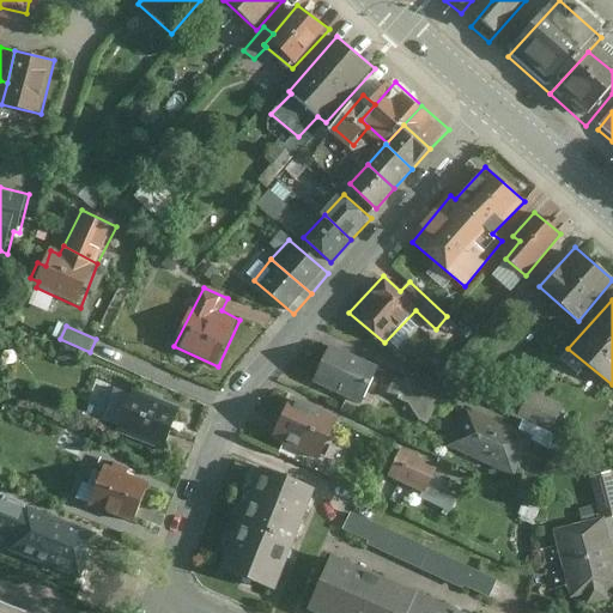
[(328,346),(310,382),(360,405),(377,368),(328,346)]
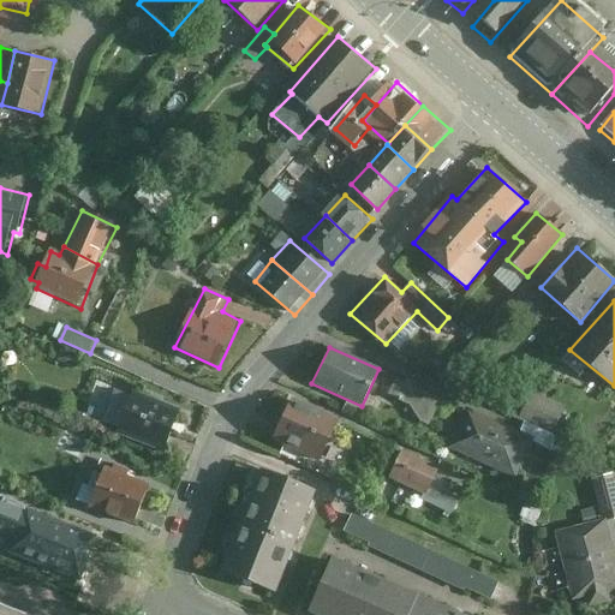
[(441,400),(395,378),(387,396),(410,406),(421,423),(430,427),(441,400)]
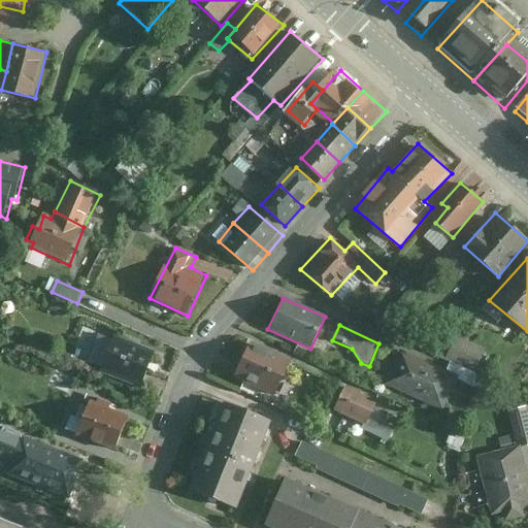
[(144,389),(159,352),(117,334),(116,339),(102,333),(90,364),(103,369),(102,371),(144,389)]
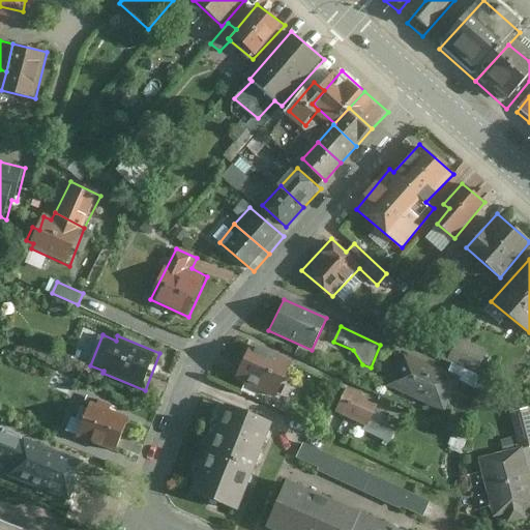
[(489,352),(458,337),(447,360),(477,374),(489,352)]
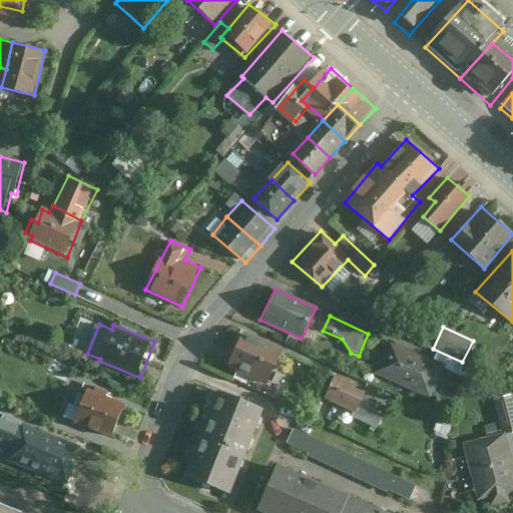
[(283,352),(242,333),(225,368),(266,385),(283,352)]
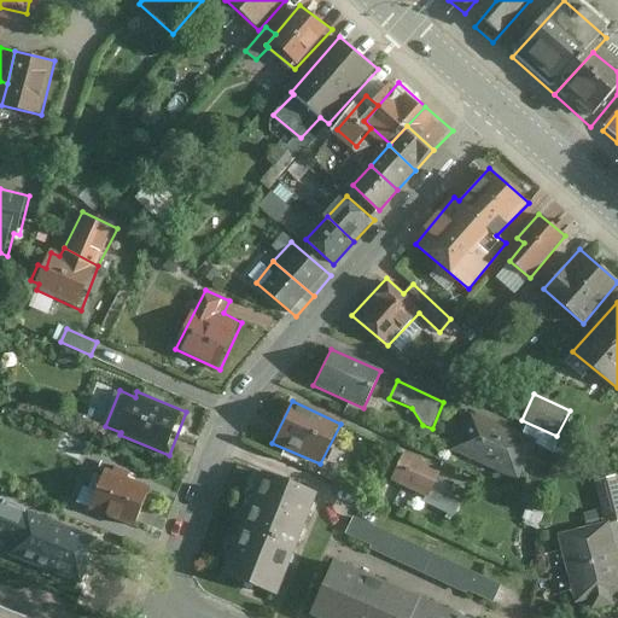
[(523,433),(468,409),(450,450),(518,482),(536,444),(537,439),(523,433)]
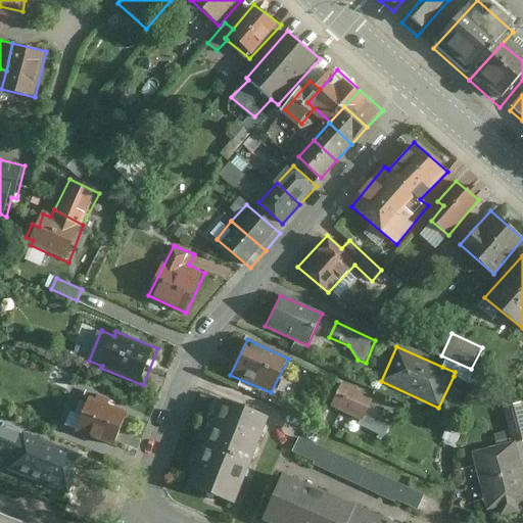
[(445,359),(442,367),(455,372),(454,376),(470,383),(472,371),(445,359)]
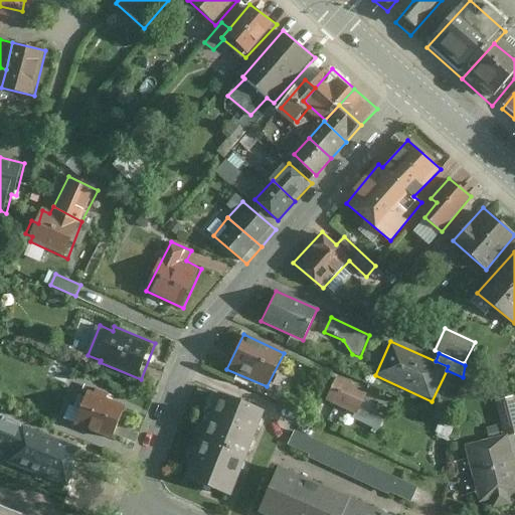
[(368,391),(336,377),(325,401),(357,415),(368,391)]
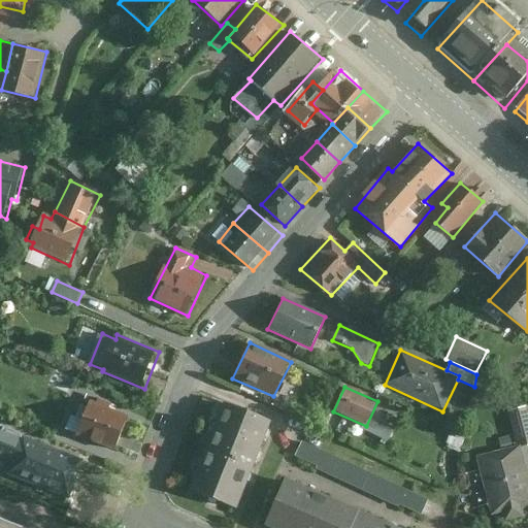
[(99,404),(92,401),(77,436),(118,452),(132,417),(112,408),(113,404),(101,399),(99,404)]
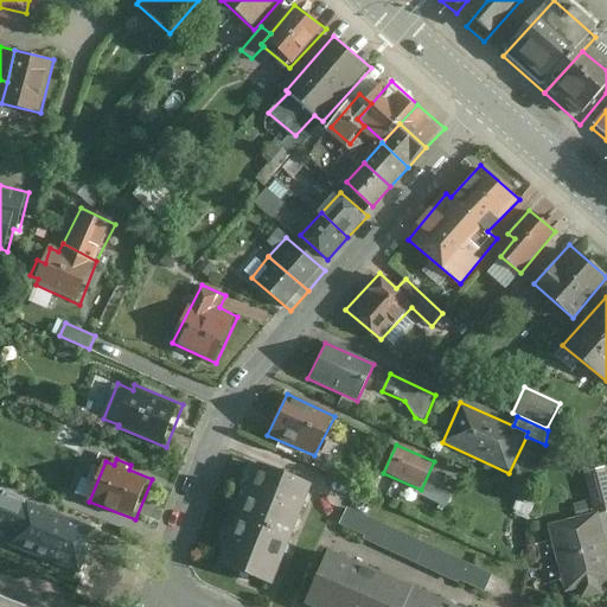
[(254,465),(241,497),(296,515),(308,485),(254,465)]
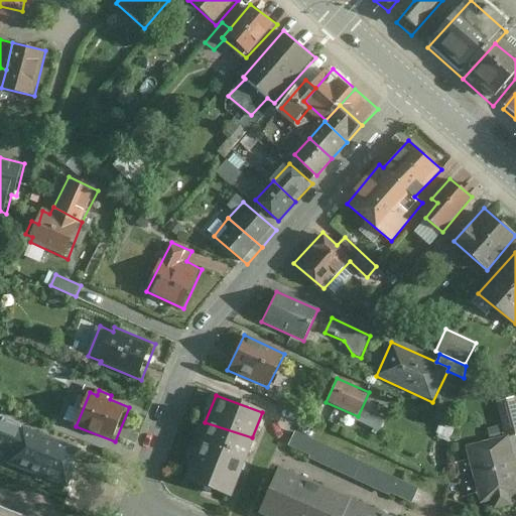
[(504,433),(464,442),(478,509),(515,500),(515,440),(515,397),(497,402),(504,433)]
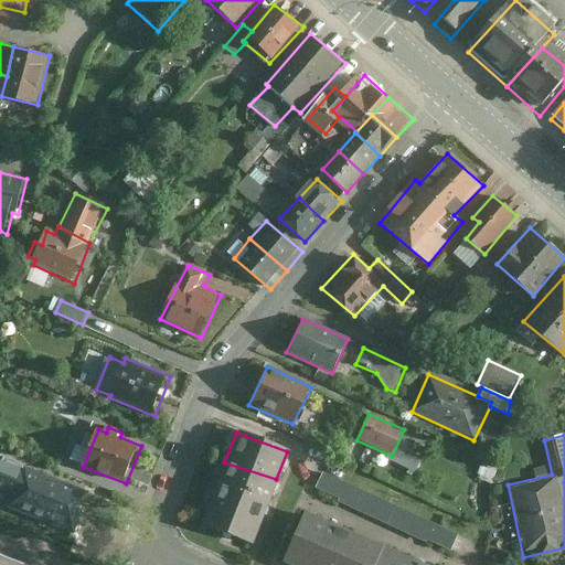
[(27,470),(2,461),(0,466),(0,491),(16,498),(11,508),(76,534),(93,493),(28,468),(27,470)]
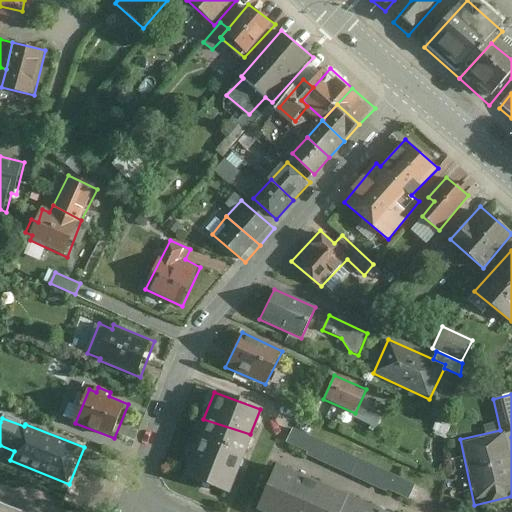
[(250,434),(203,419),(192,448),(239,464),(250,434)]
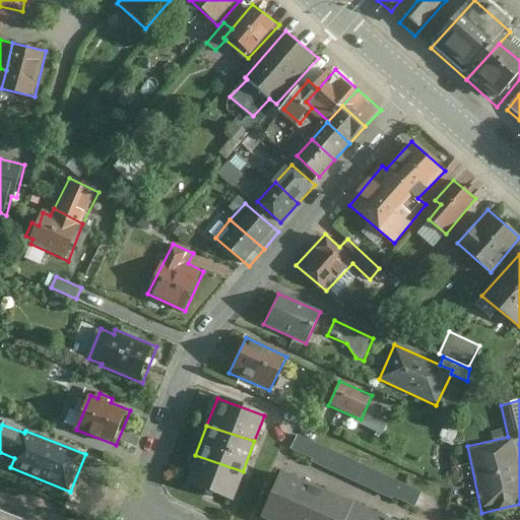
[(421,493),(298,435),(289,450),(414,508),(421,493)]
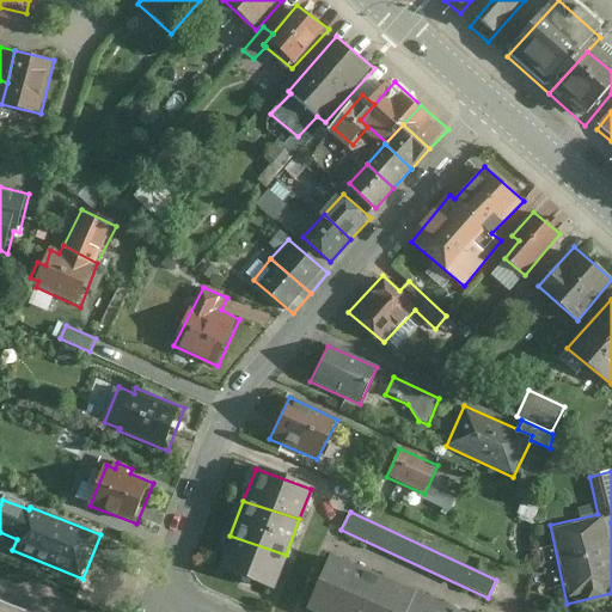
[(273,591),(286,555),(230,536),(216,568),(273,591)]
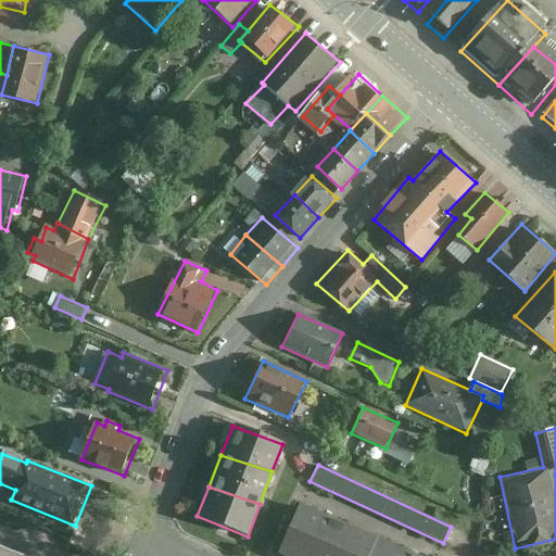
[(368,555),(377,538),(299,503),(276,553),(282,555),(368,555)]
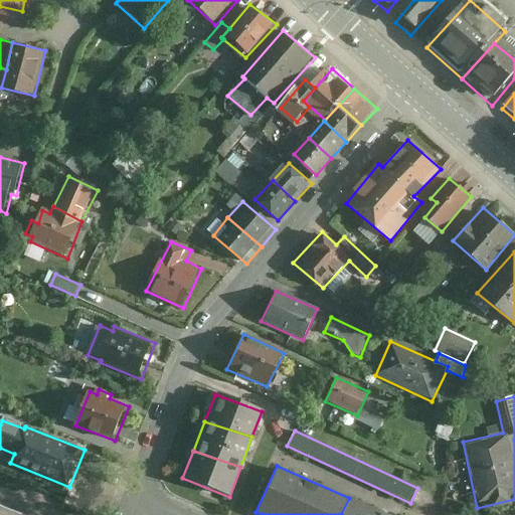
[(386,514),(349,498),(341,514),(386,514)]
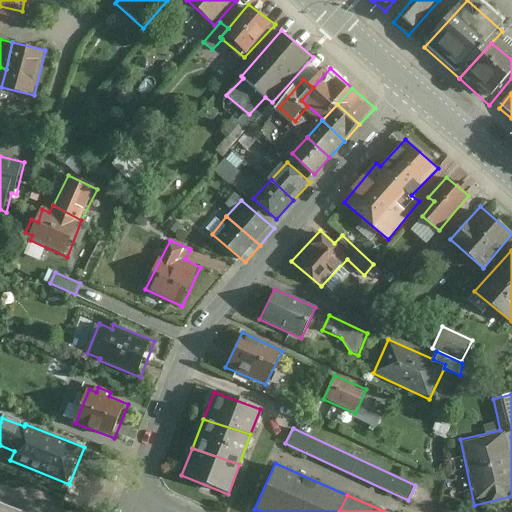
[(0,511),(23,511),(0,502),(0,511)]
